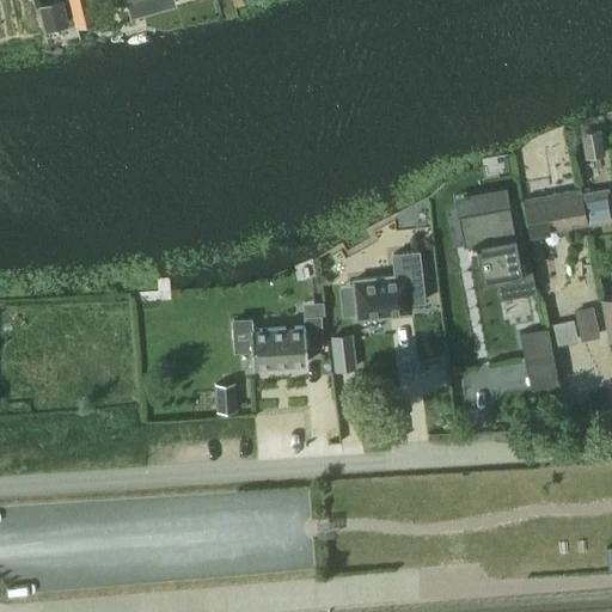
[(63,0),(50,0),(48,1),(38,4),(44,30),(69,23),(63,0)]
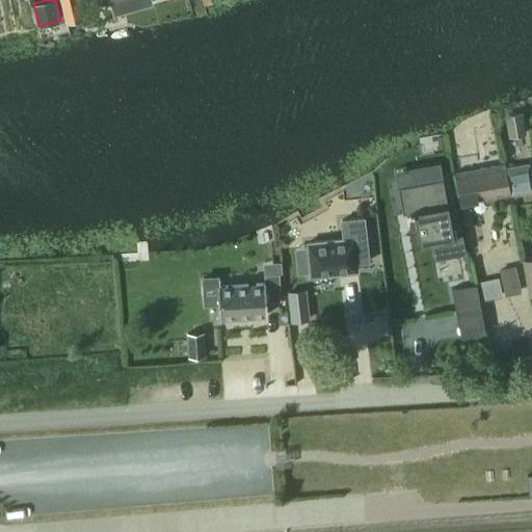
[(74,0),(60,0),(62,6),(64,15),(64,16),(77,12),(74,0)]
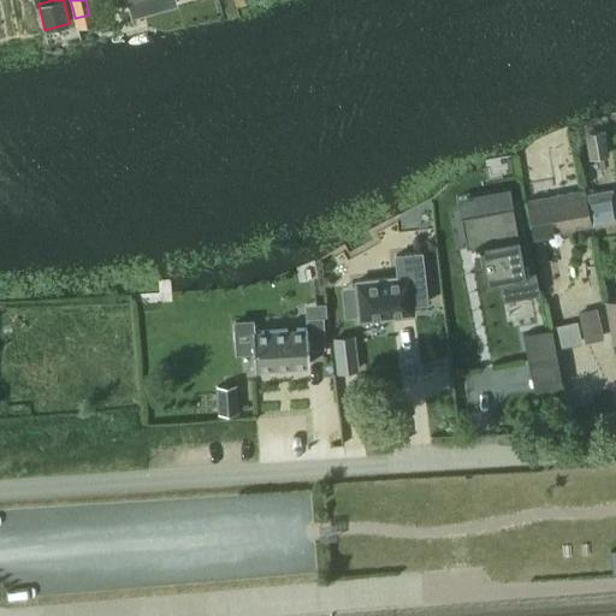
[(610,157),(605,131),(585,135),(588,160),(610,157)]
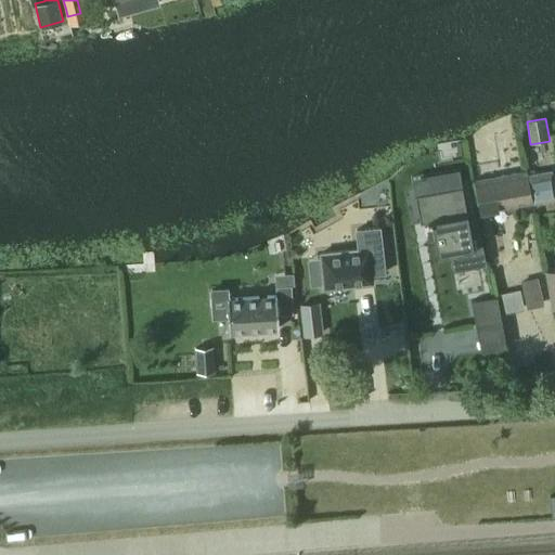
[(457,170),(412,179),(420,223),(430,221),(438,257),(450,254),(482,248),(477,221),(468,222),(457,170)]
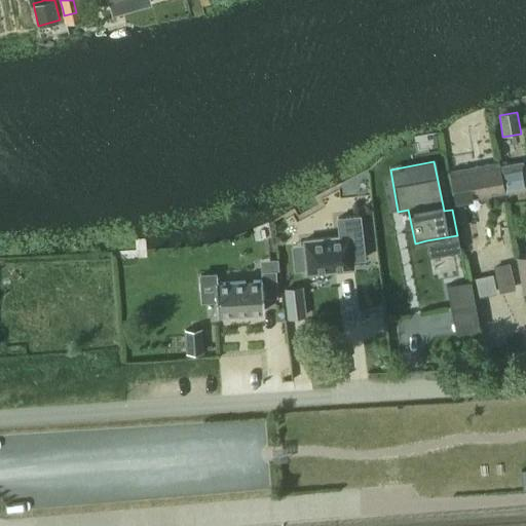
[(525,174),(524,161),(501,165),(506,191),(525,187),(525,174)]
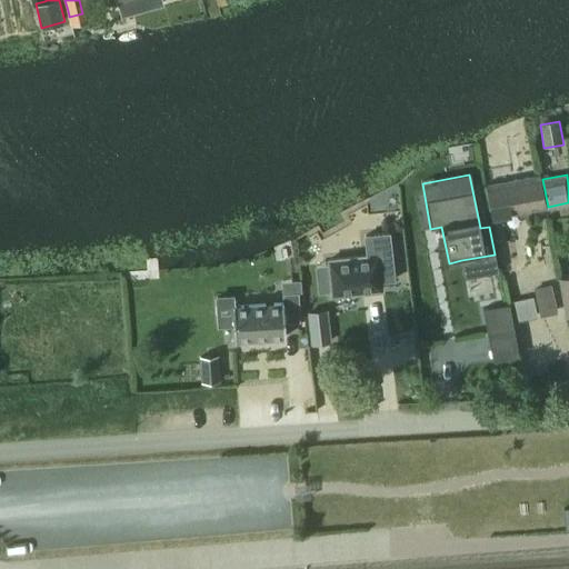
[(548,207),(542,179),(542,176),(488,186),(495,219),(498,219),(497,216),(548,207)]
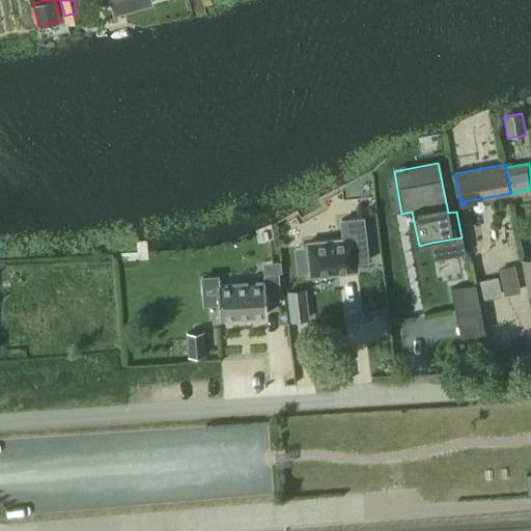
[(341,239),(305,243),(305,247),(308,272),(309,277),(358,272),(357,263),(368,262),(364,218),(340,221),(341,239)]
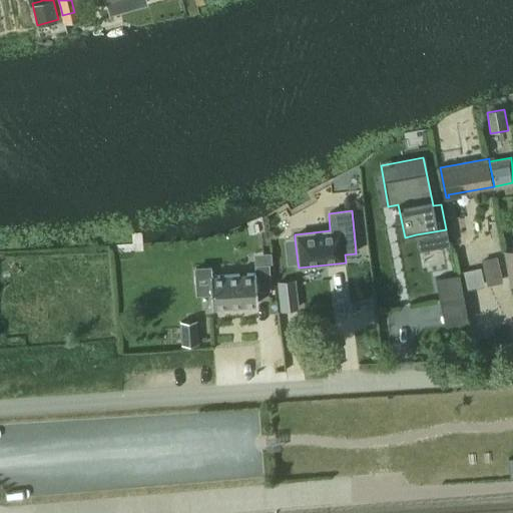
[(482,262),(483,265),(488,285),(501,282),(495,259),(482,262)]
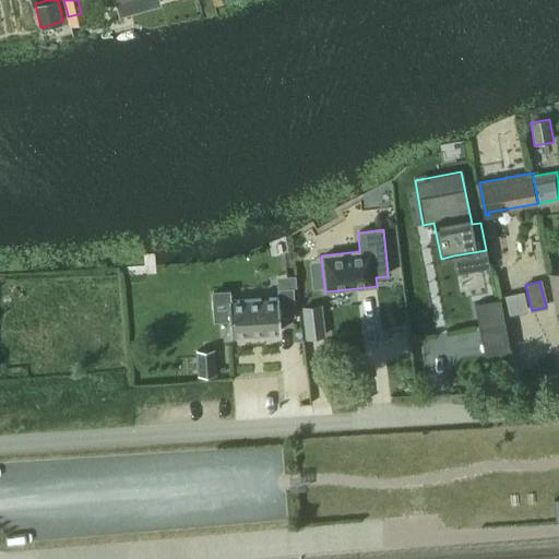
[(295,316),(293,287),(277,288),(277,298),(230,300),(229,292),(213,293),(214,322),(229,321),(230,334),(281,331),(280,317),(295,316)]
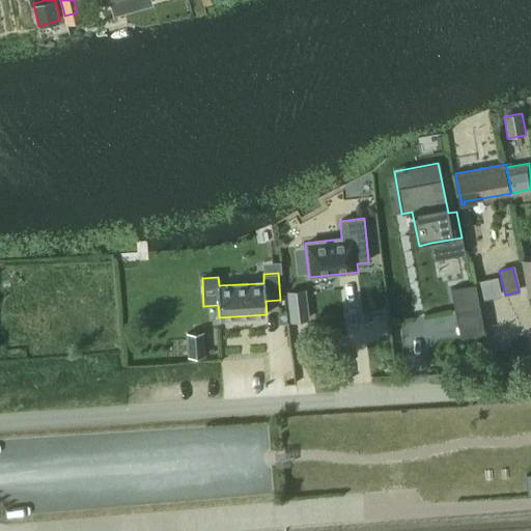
[(478,282),(482,300),(501,296),(497,277),(478,282)]
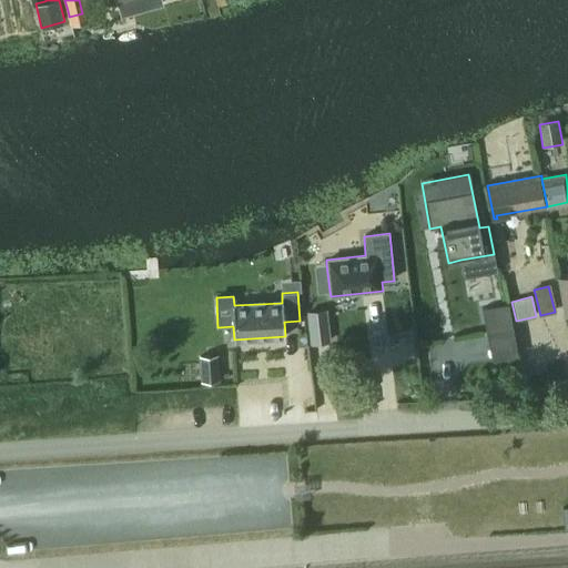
[(509,305),(484,310),(488,334),(514,330),(509,305)]
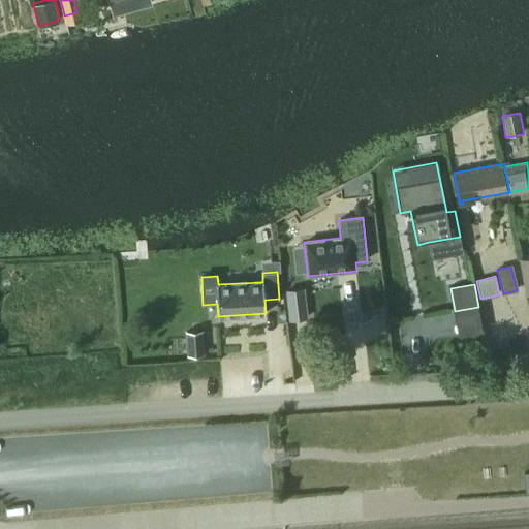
[(302,290),(287,291),(290,321),(305,320),(302,290)]
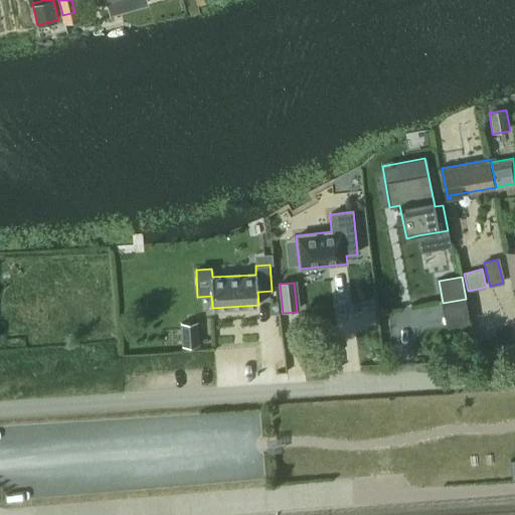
[(199,345),(197,322),(181,324),(183,346),(199,345)]
